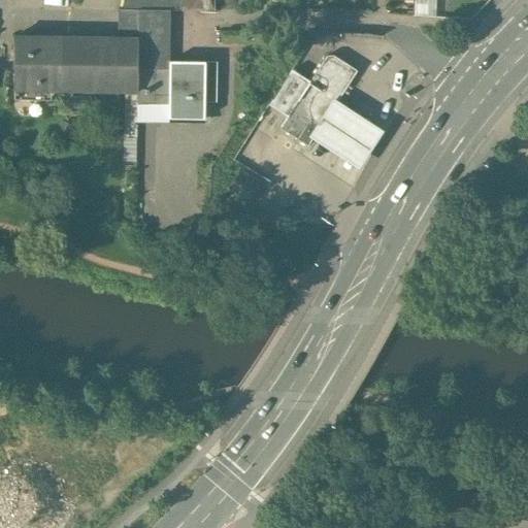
[(180,0),(125,0),(125,9),(139,9),(166,10),(180,10),(180,0)]
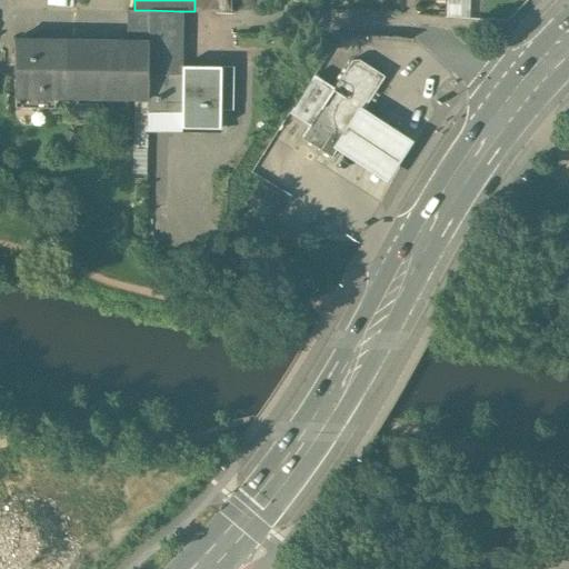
[(195,0),(195,11),(223,11),(223,0),(195,0)]
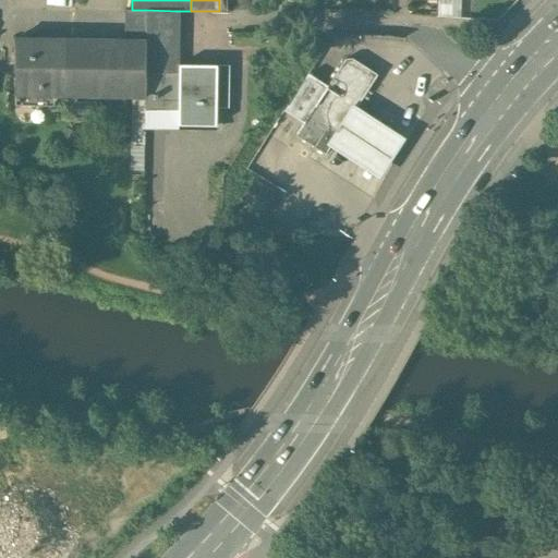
[(132,10),(125,10),(124,40),(146,40),(147,10),(132,10)]
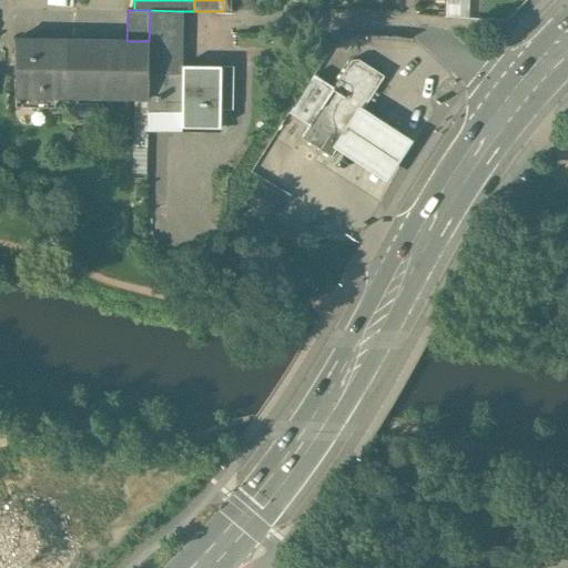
[(179,11),(150,10),(149,41),(149,48),(176,48),(179,48),(179,11)]
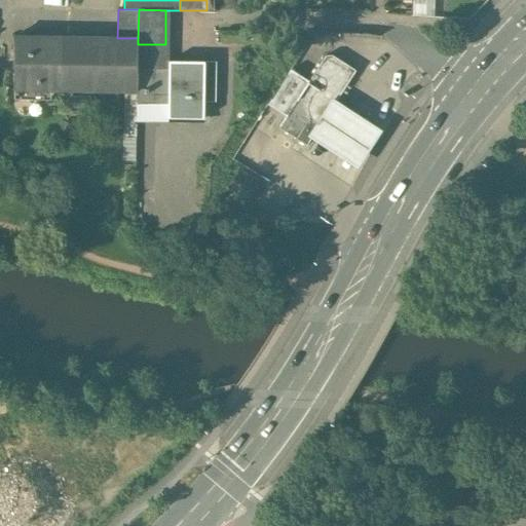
[(117,38),(13,37),(13,90),(137,91),(137,89),(137,68),(138,44),(138,38),(117,38)]
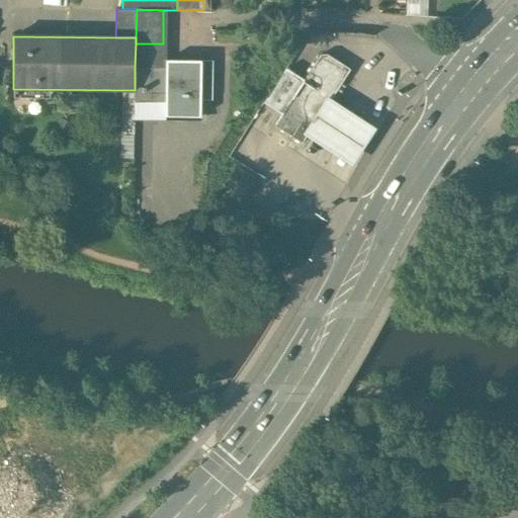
[(161,44),(136,44),(135,67),(160,68),(161,62),(161,44)]
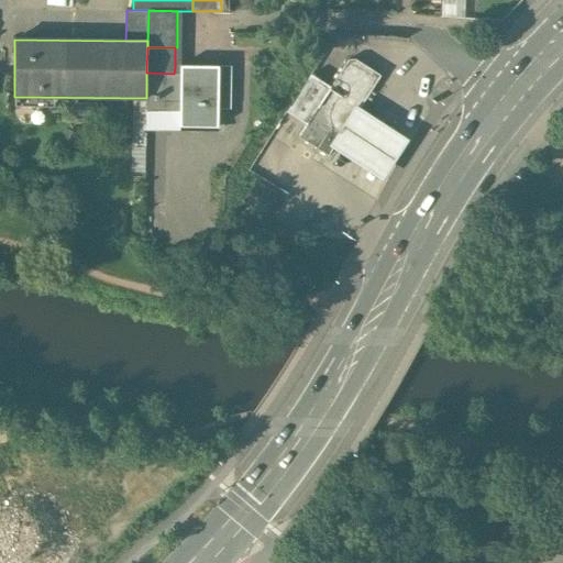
[(306,123),(298,135),(328,155),(331,151),(341,134),(342,133),(357,110),(381,75),(355,58),(349,58),(331,86),(306,123)]
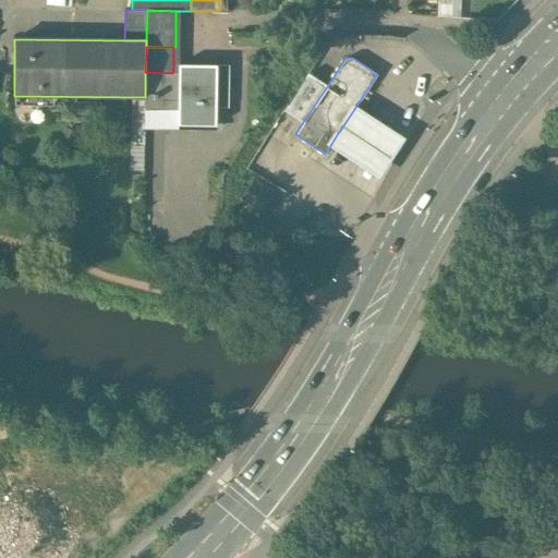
[(225,67),(173,67),(172,73),(145,72),(145,95),(153,95),(153,97),(157,97),(157,95),(181,96),(180,114),(194,114),(194,125),(211,126),(213,104),(225,104),(225,67)]
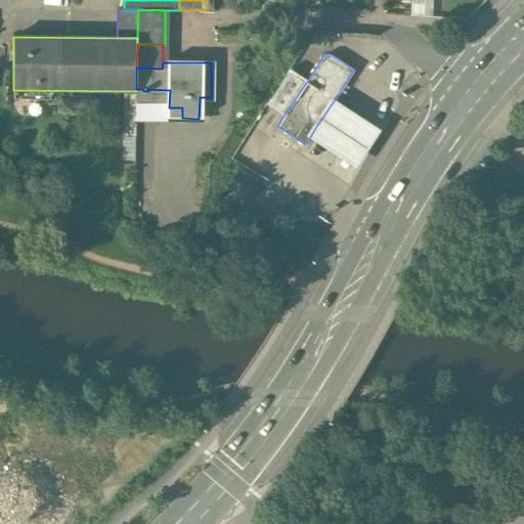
[(290,69),(267,103),(285,115),(308,80),(290,69)]
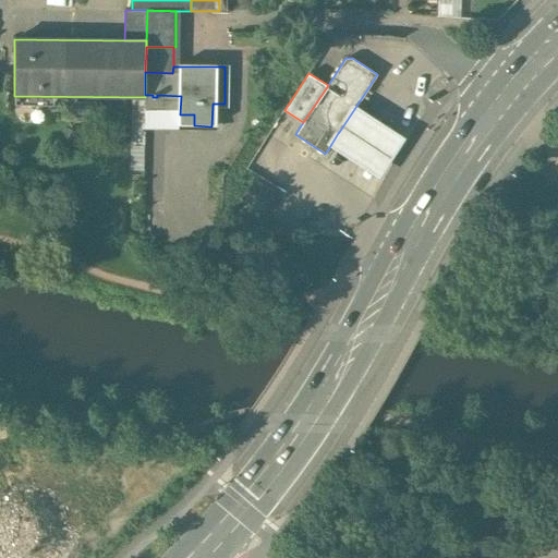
[(405,142),(354,109),(339,132),(338,133),(328,149),(380,182),(405,142)]
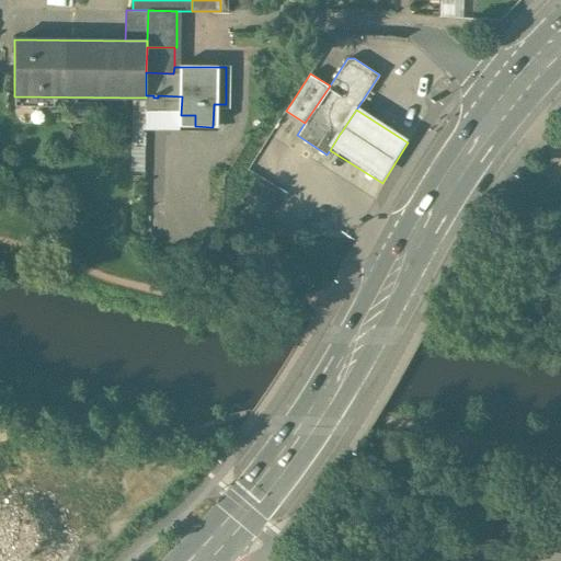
[(277,193),(254,179),(241,202),(263,216),(277,193)]
